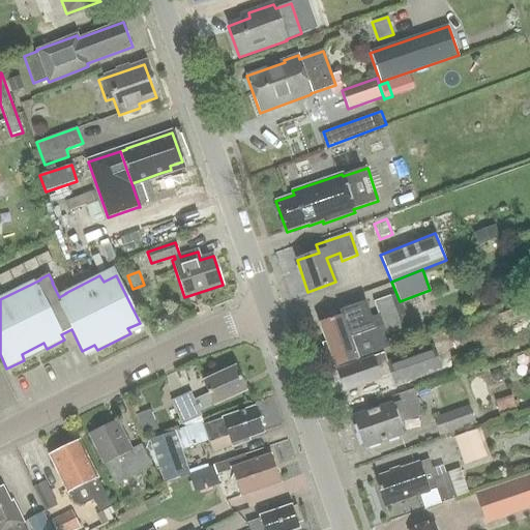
[(341,317),(320,324),(334,367),(357,359),(389,347),(385,334),(402,329),(389,296),(373,302),(378,316),(371,318),(365,301),(339,311),(341,317)]
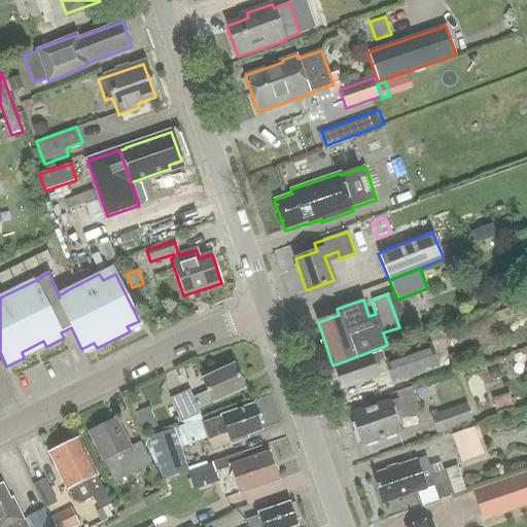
[(522,315),(517,302),(493,310),(497,322),(522,315)]
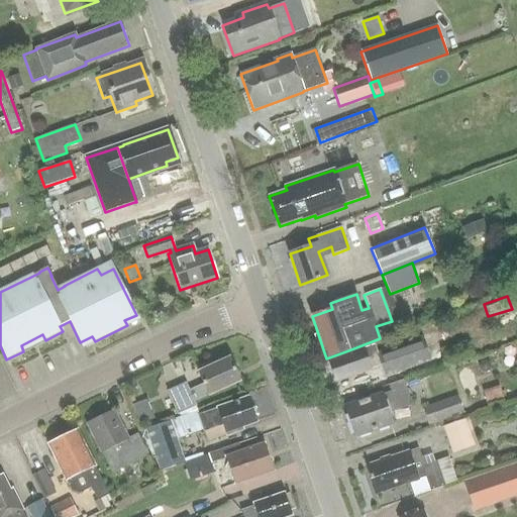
[(371,370),(371,369),(381,366),(385,378),(430,362),(422,337),(382,352),(381,348),(376,350),(375,345),(328,360),(335,382),(371,370)]
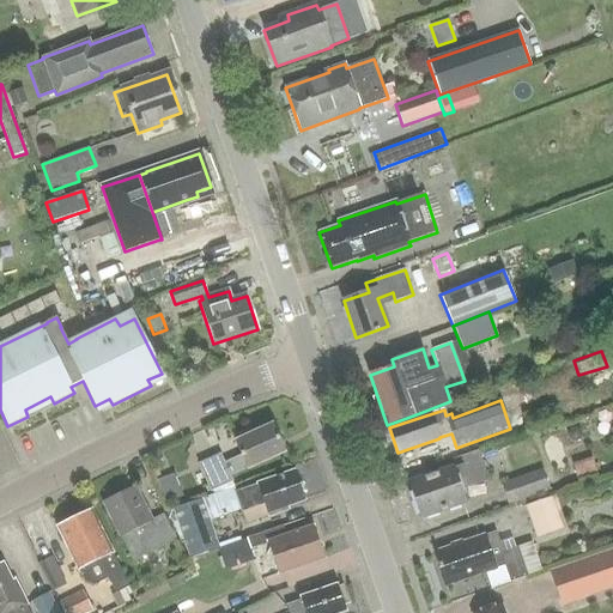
[(232,481),(230,475),(247,468),(248,469),(285,453),(272,424),(252,434),(250,430),(240,435),(241,438),(235,441),(241,455),(224,462),(220,455),(198,465),(210,491),(232,481)]
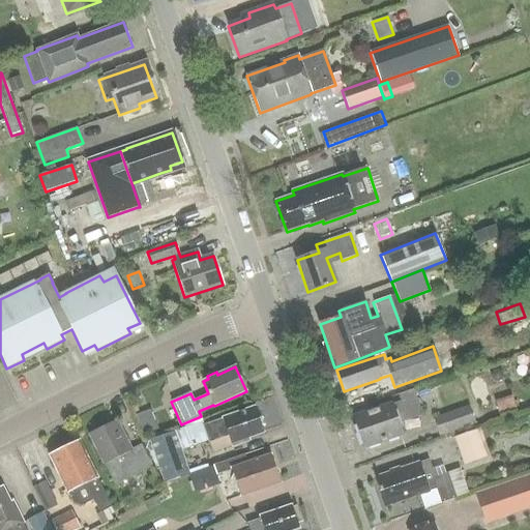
[(398,423),(422,415),(413,390),(399,395),(401,402),(391,405),(354,417),(364,447),(402,435),(398,423)]
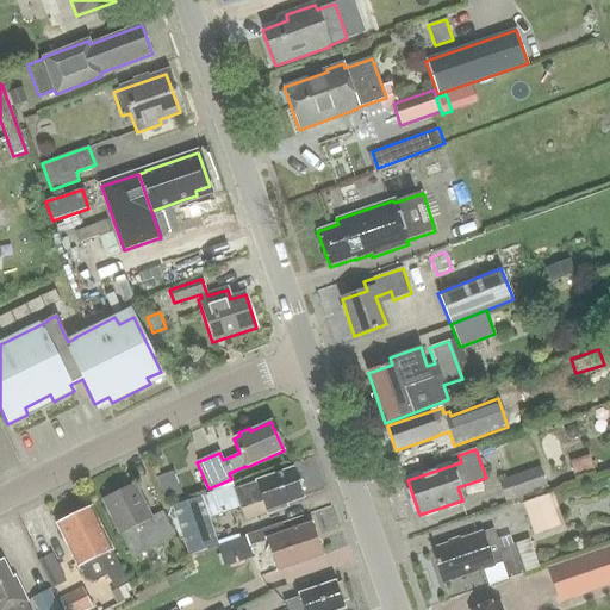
[(595,472),(589,455),(568,462),(574,479),(595,472)]
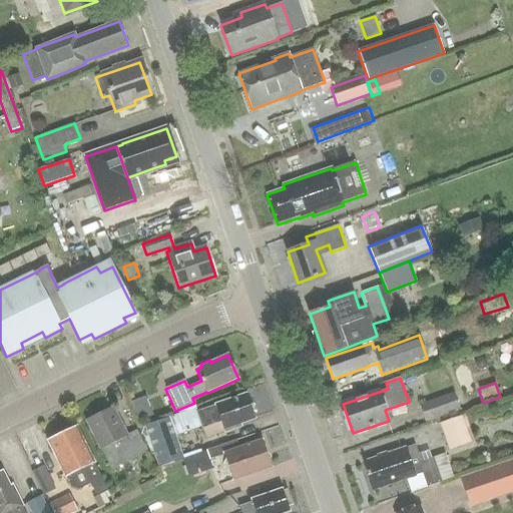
[(460,410),(455,394),(420,406),(425,421),(460,410)]
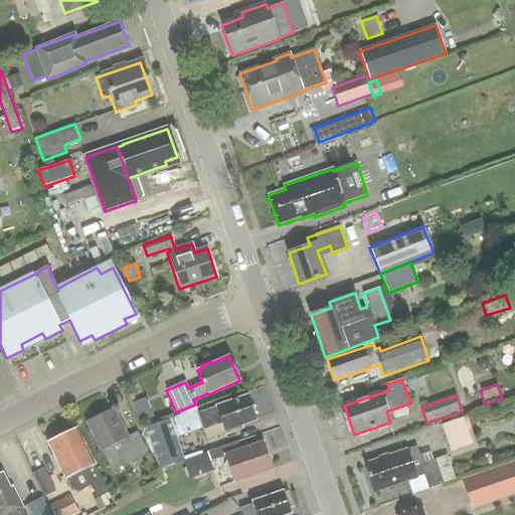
[(241,428),(240,426),(255,420),(246,396),(216,406),(216,407),(197,413),(202,428),(203,428),(221,422),(226,434),(241,428)]
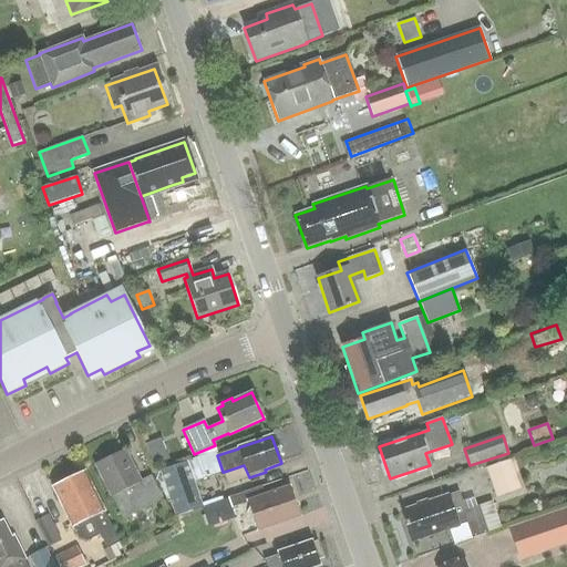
[(153,464),(168,459),(161,440),(146,444),(153,464)]
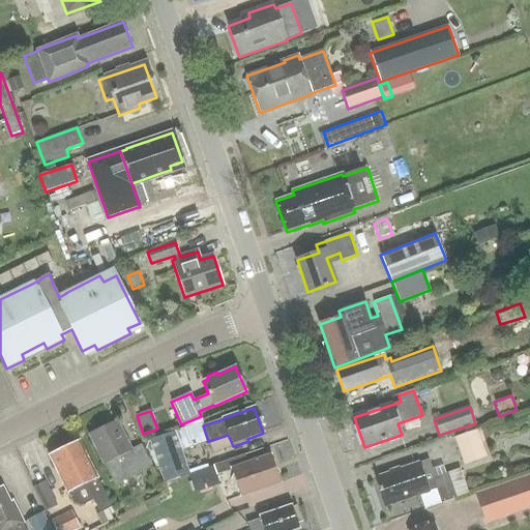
[(115,486),(152,467),(142,445),(131,450),(117,421),(89,435),(104,465),(105,464),(115,486)]
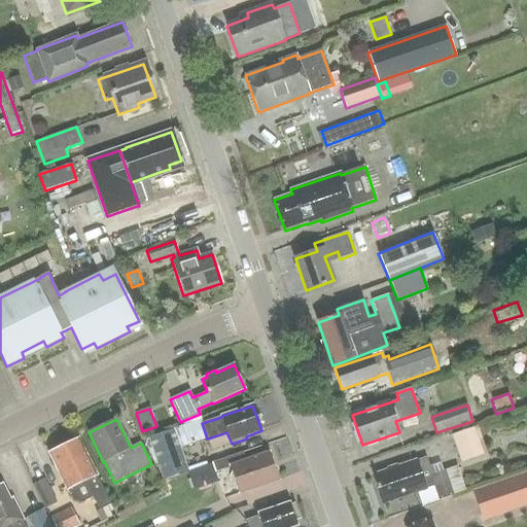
[(182,425),(173,429),(180,448),(207,438),(202,423),(201,419),(182,425)]
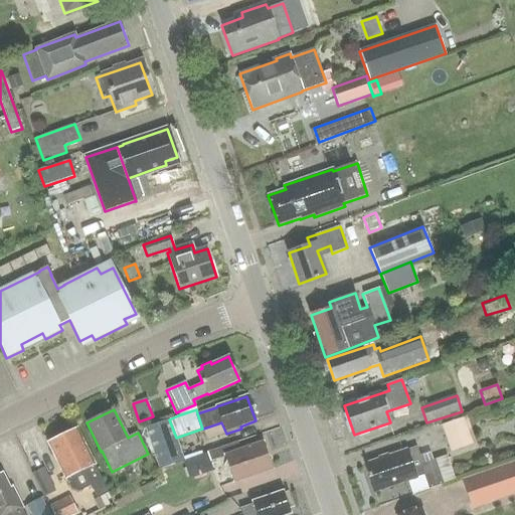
[(450,452),(472,445),(464,417),(441,424),(450,452)]
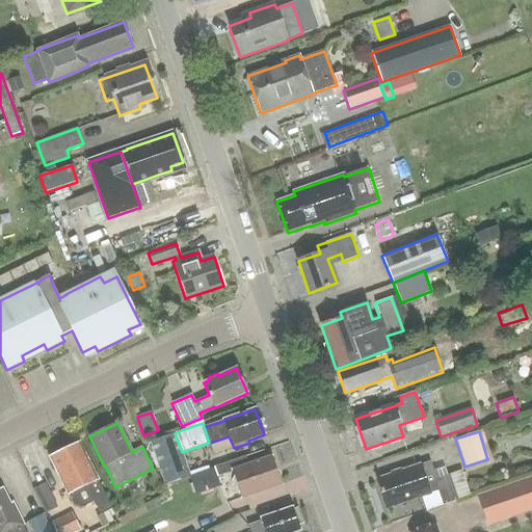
[(165,483),(189,475),(182,452),(175,433),(150,442),(165,483)]
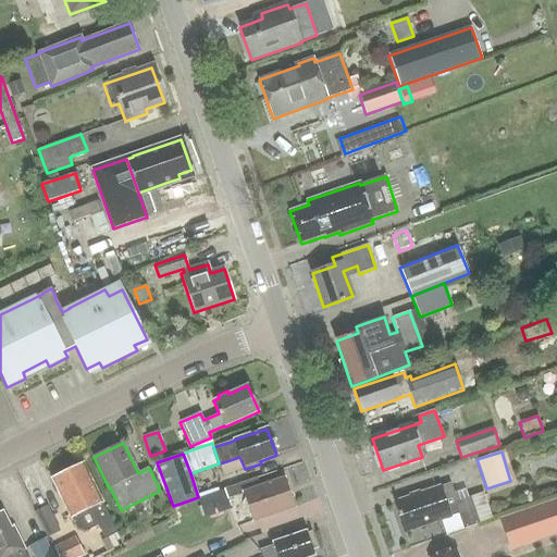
[(98,527),(104,540),(116,533),(83,463),(51,479),(76,529),(85,533),(98,527)]
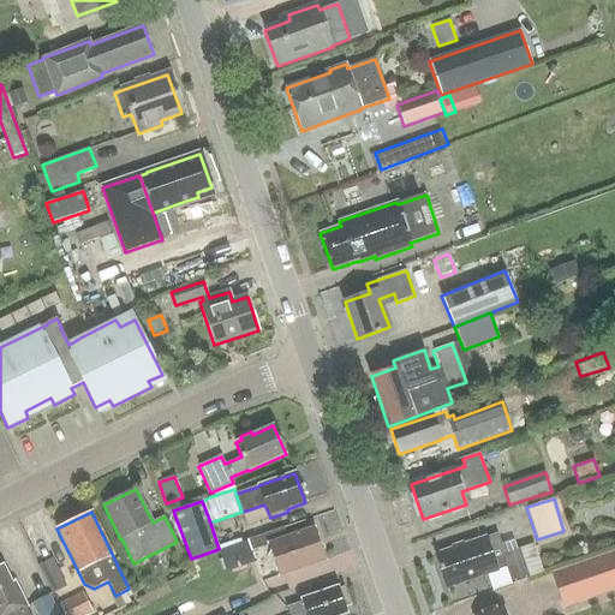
[(268,545),(279,577),(326,561),(314,529),(287,537),(284,527),(248,541),(252,551),(268,545)]
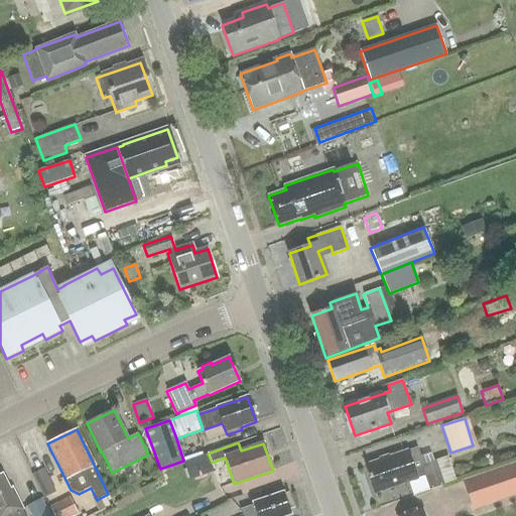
[(407,450),(365,465),(375,494),(409,482),(414,496),(422,493),(429,491),(444,486),(435,461),(422,465),(416,447),(407,450)]
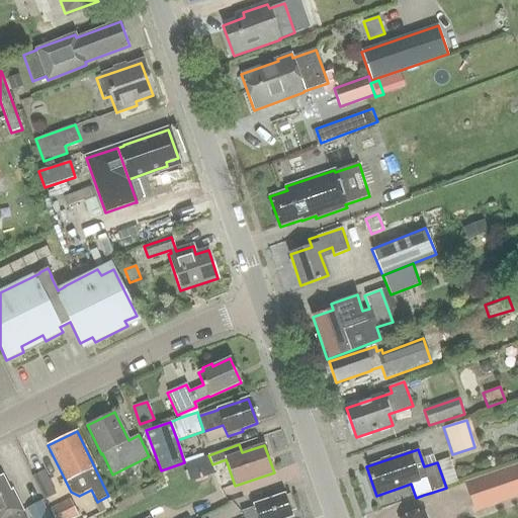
[(473,513),(517,497),(517,462),(463,482),(473,513)]
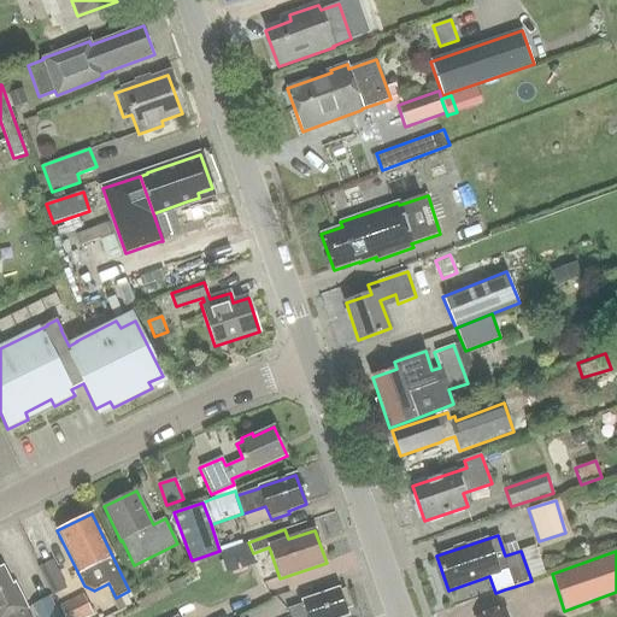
[(56,559),(42,565),(56,593),(70,586),(56,559)]
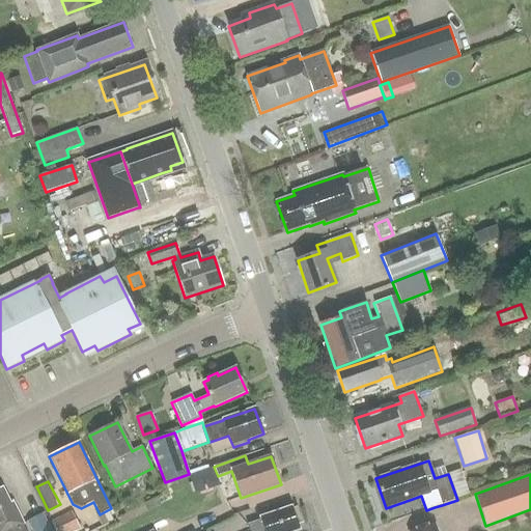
[(26,530),(23,524),(12,502),(9,503),(2,488),(0,488),(0,530),(26,530)]
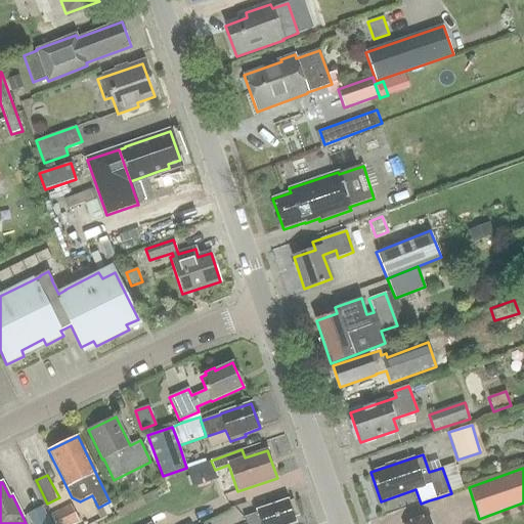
[(291,523),(295,523),(288,500),(257,511),(258,513),(245,518),(246,523),(291,523)]
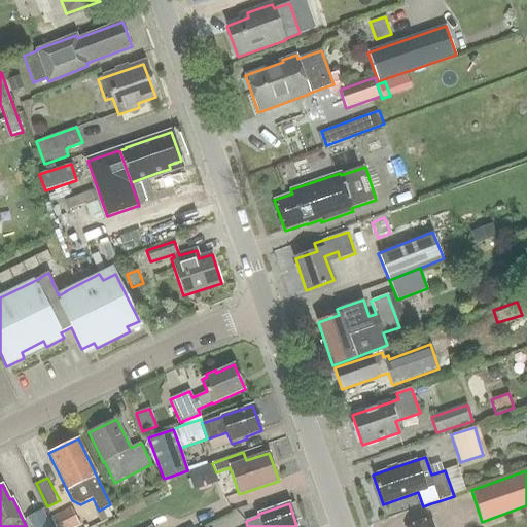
[(51,526),(48,520),(43,510),(27,517),(31,526),(51,526)]
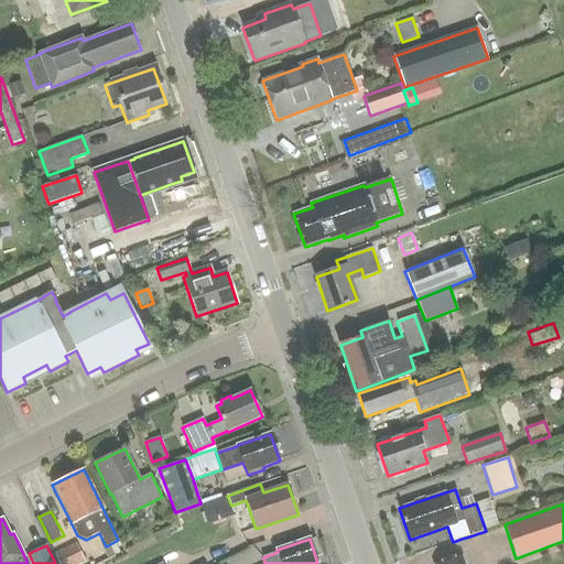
[(60,563),(79,563),(84,562),(75,545),(56,554),(60,563)]
